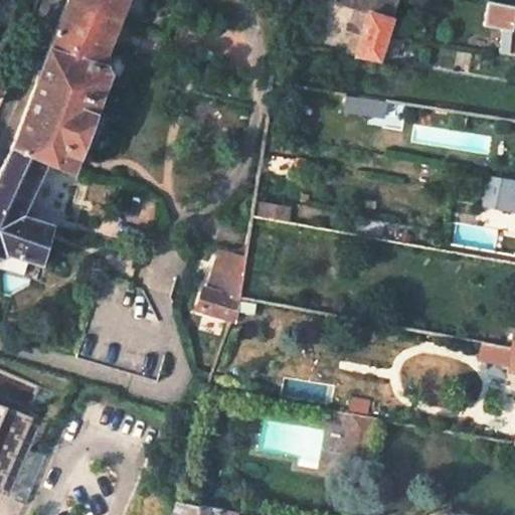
[(66,0),(36,75),(9,157),(0,176),(0,253),(3,255),(5,249),(44,262),(51,220),(20,212),(40,157),(67,168),(105,77),(106,67),(101,62),(123,0),(66,0)]
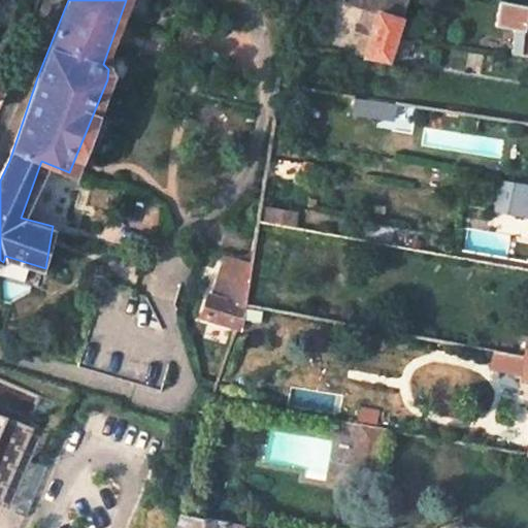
[(381,12),(384,0),(347,0),(347,2),(377,11),(381,12)]
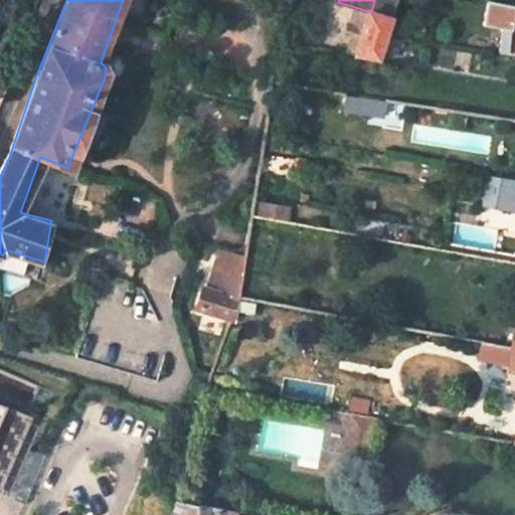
[(384,50),(389,37),(401,0),(374,0),(371,12),(368,11),(353,56),(380,63),(384,50)]
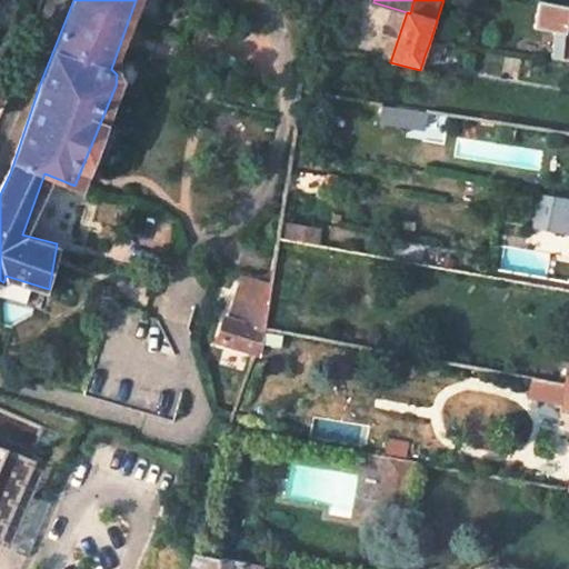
[(568,32),(563,31),(566,10),(537,3),(533,36),(552,40),(551,58),(568,60),(568,32)]
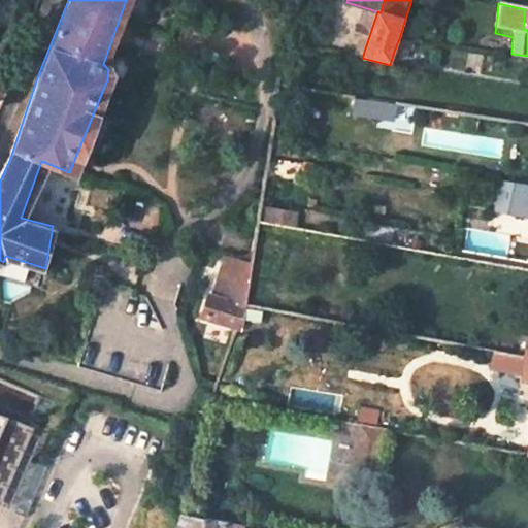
[(406,54),(410,40),(408,40),(399,38),(394,52),(406,54)]
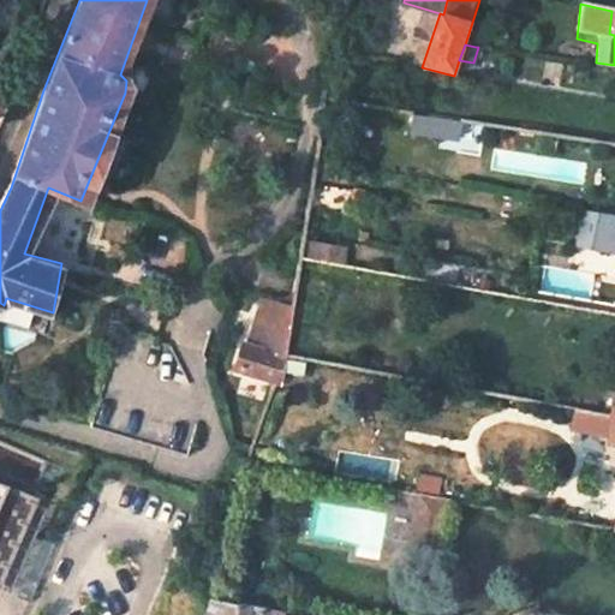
[(460,118),(415,112),(412,127),(459,133),(460,118)]
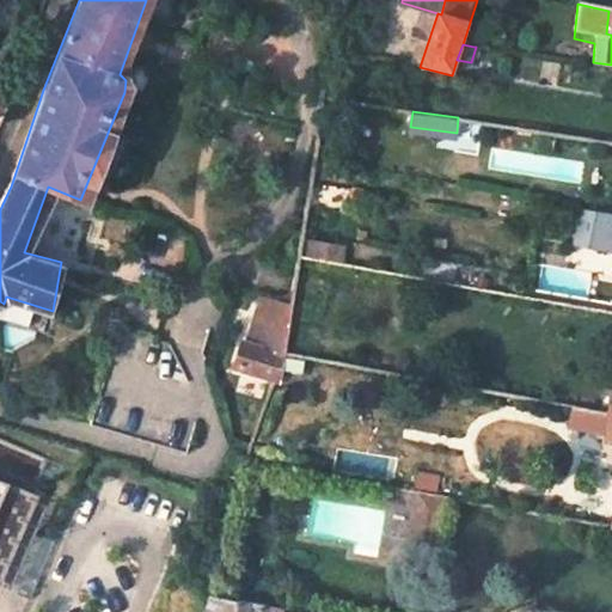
[(355,189),(353,206),(362,208),(365,190),(355,189)]
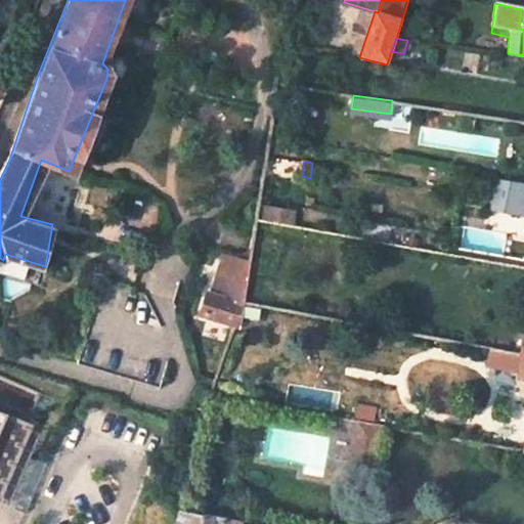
[(225,257),(220,272),(215,294),(208,292),(202,315),(241,329),(248,301),(253,264),(225,257)]
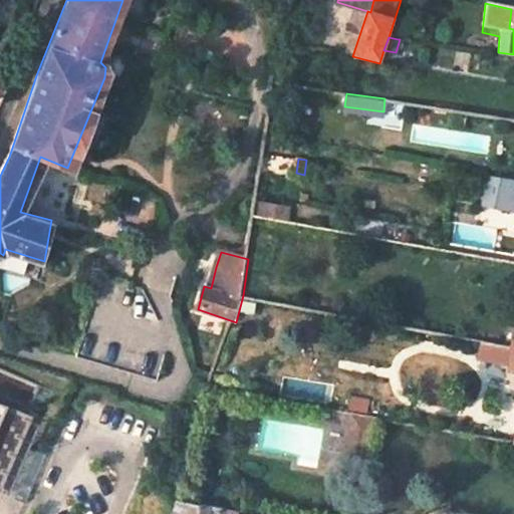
[(511,354),(513,343),(506,342),(483,338),(481,350),(511,354)]
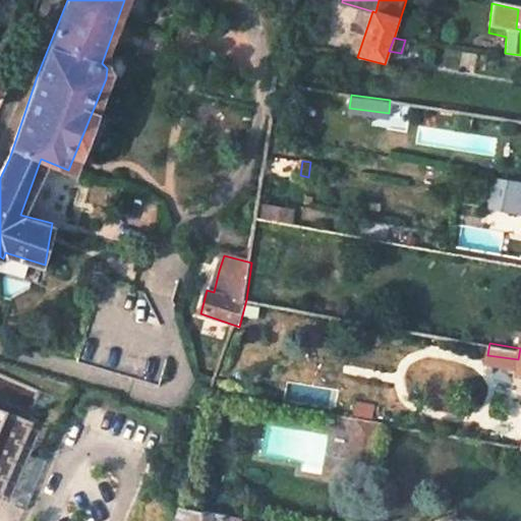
[(0,490),(30,423),(0,410),(0,490)]
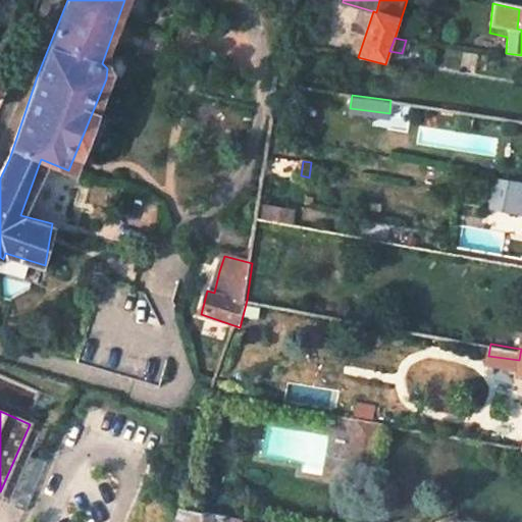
[(17,506),(27,510),(48,462),(39,458),(17,506)]
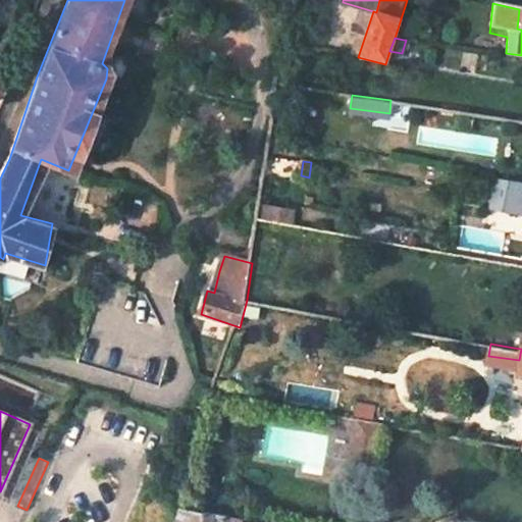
[(241,521),(241,520),(180,508),(174,521),(241,521)]
